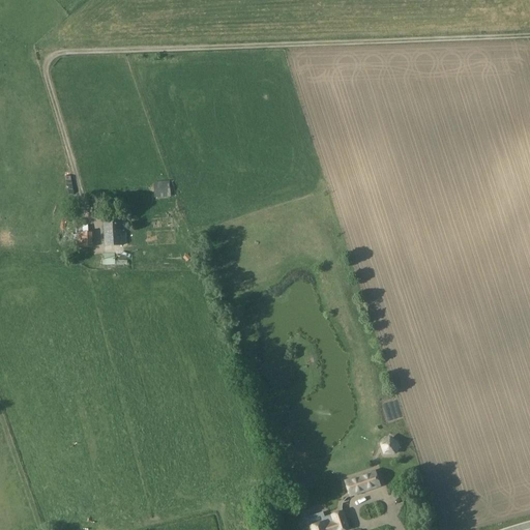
[(154,183),(155,199),(169,197),(167,182),(154,183)]
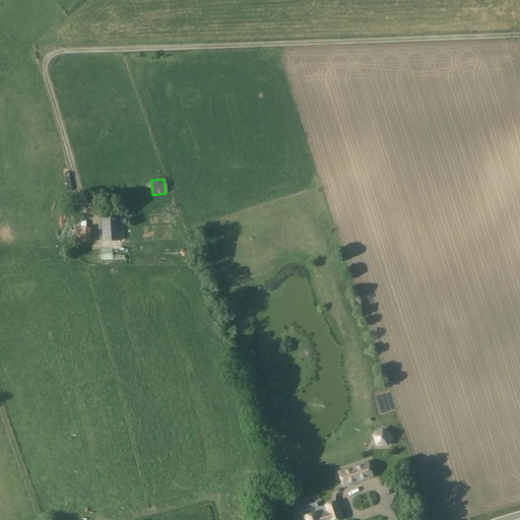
[(147,222),(169,222),(169,212),(147,213),(147,222)]
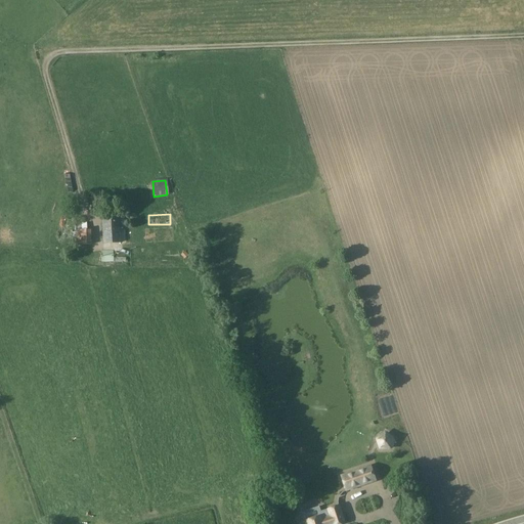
[(102,218),(103,245),(122,244),(120,217),(102,218)]
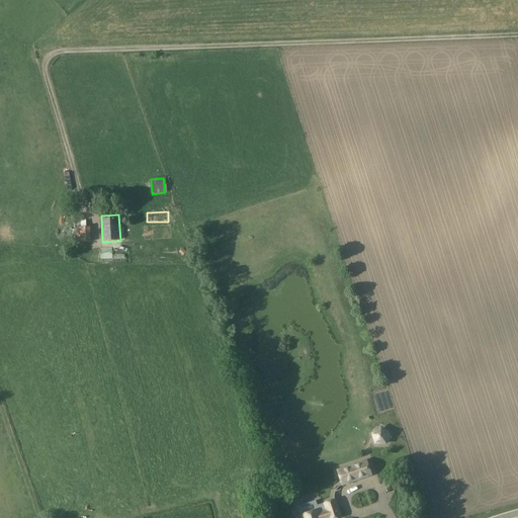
[(75,229),(76,243),(91,242),(90,228),(75,229)]
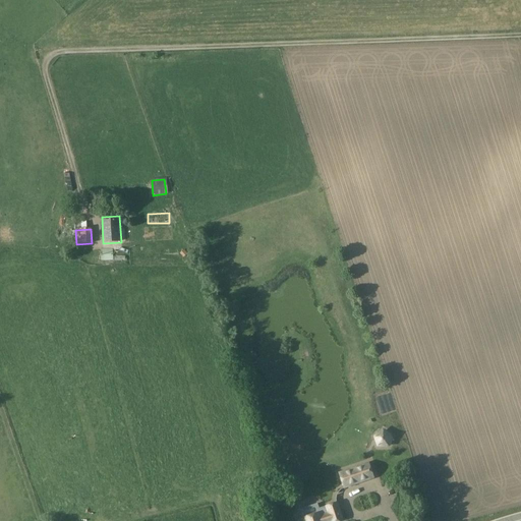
[(113,249),(101,249),(101,261),(113,261),(113,256),(113,249)]
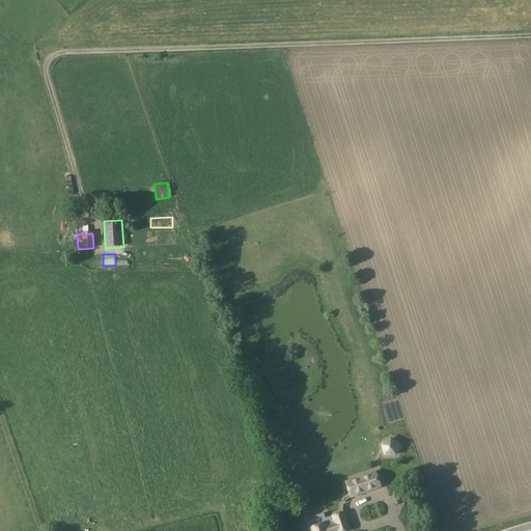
[(192,257),(189,254),(183,258),(187,262),(192,257)]
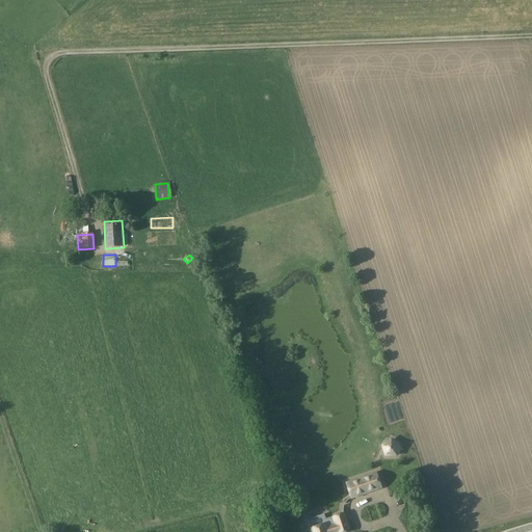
[(397,457),(401,446),(391,439),(381,446),(386,457),(397,457)]
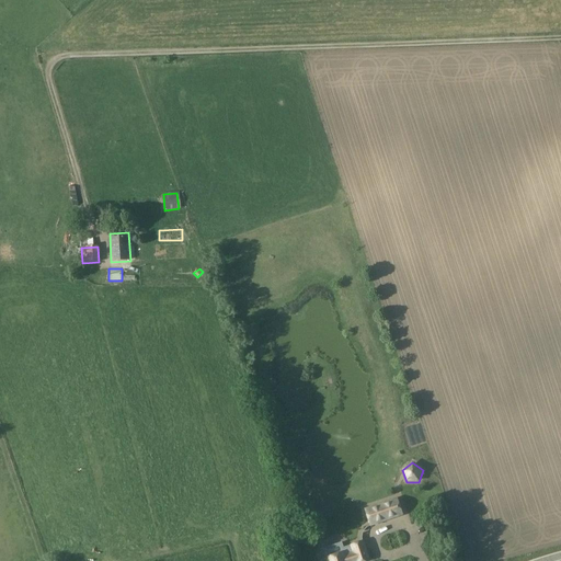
[(364,510),(370,527),(403,516),(397,497),(364,510)]
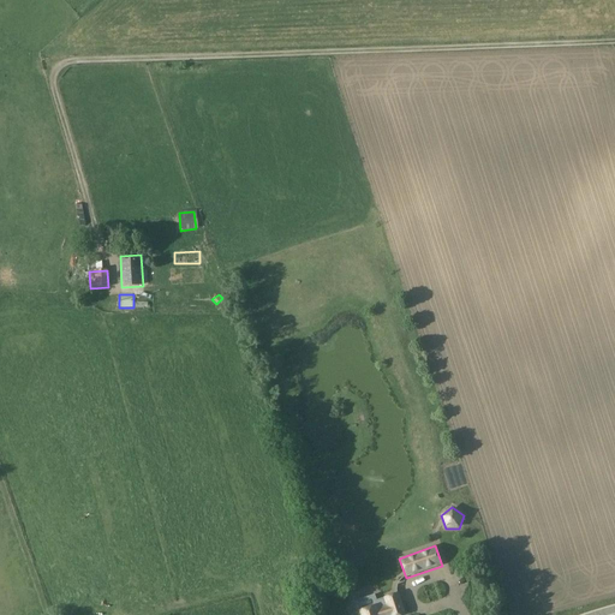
[(358,614),(388,614),(390,614),(400,614),(404,614),(398,593),(384,598),(387,604),(378,608),(377,605),(358,611),(358,614)]
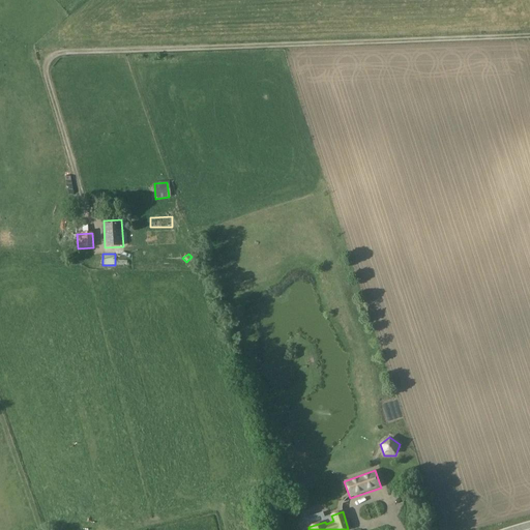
All buildings are outlined.
